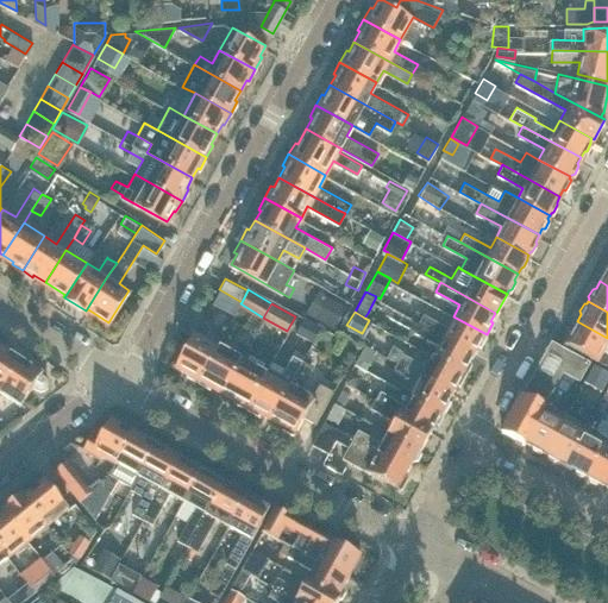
[(487,334),(453,316),(447,327),(424,313),(419,322),(474,352),(478,344),(481,345),(487,334)]
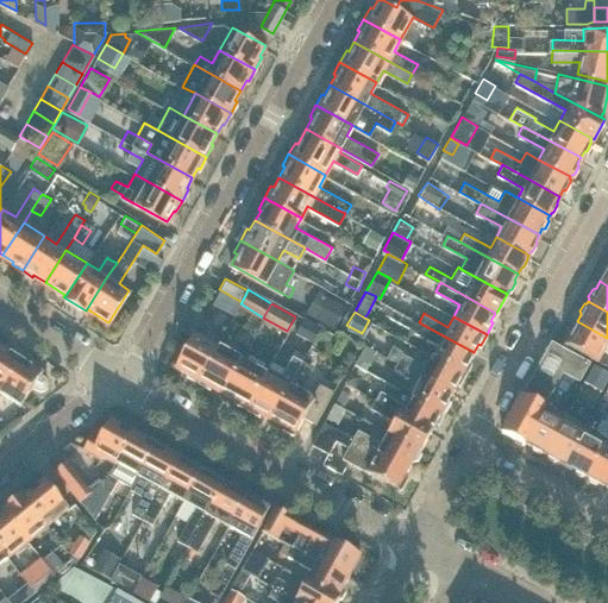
[(313,339),(321,326),(302,316),(295,330),(313,339)]
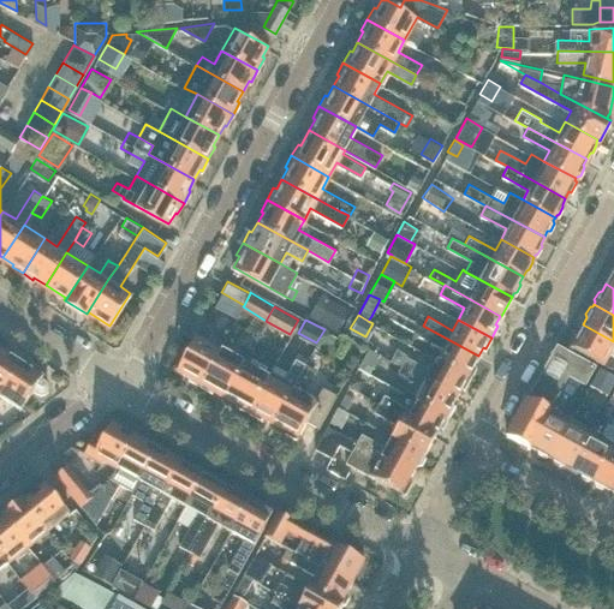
[(201,383),(220,347),(208,341),(214,330),(201,322),(177,366),(176,365),(174,366),(190,375),(189,376),(201,383)]
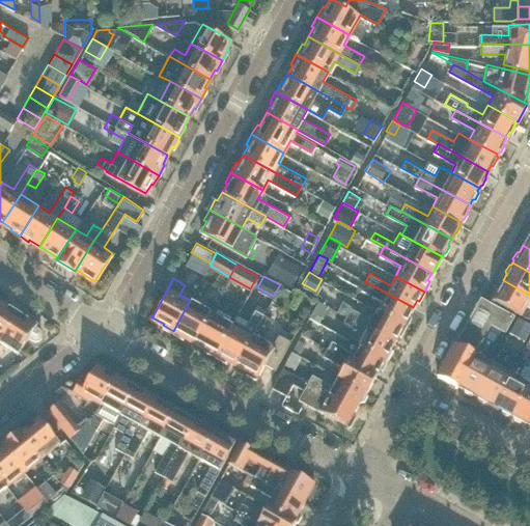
[(529,295),(503,280),(500,285),(497,286),(494,293),(495,296),(494,298),(521,313),(526,303),(529,304),(529,295)]
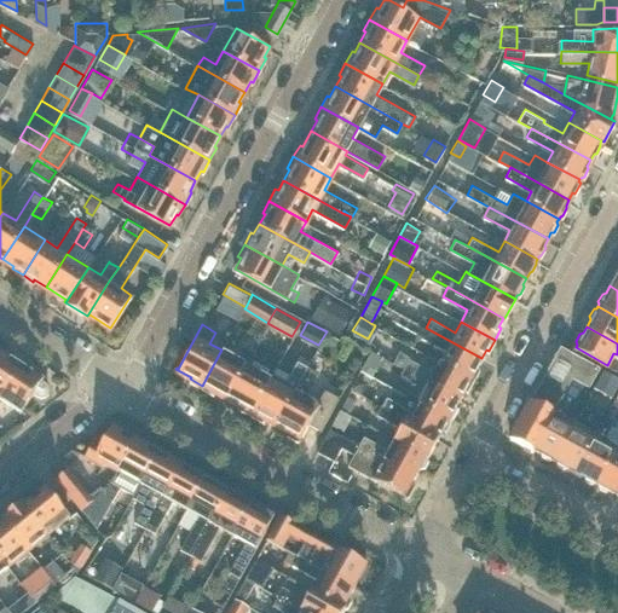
[(477,365),(481,358),(426,328),(421,336),(446,350),(439,360),(473,379),(479,368),(477,365)]
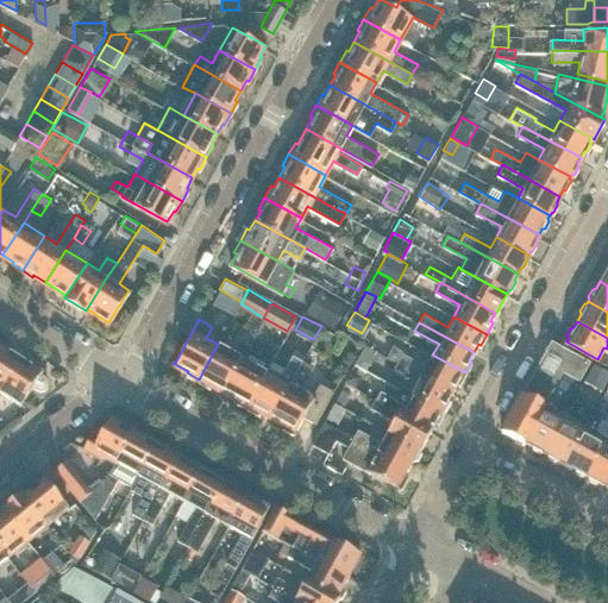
[(224,390),(242,357),(255,333),(246,328),(232,352),(218,344),(199,379),(211,385),(212,384),(224,390)]
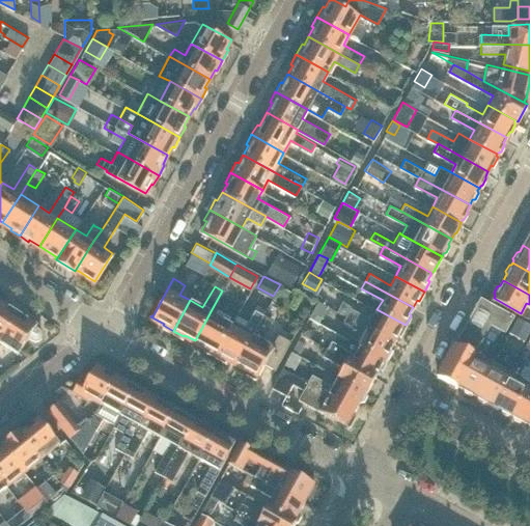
[(345,292),(340,302),(359,310),(364,300),(345,292)]
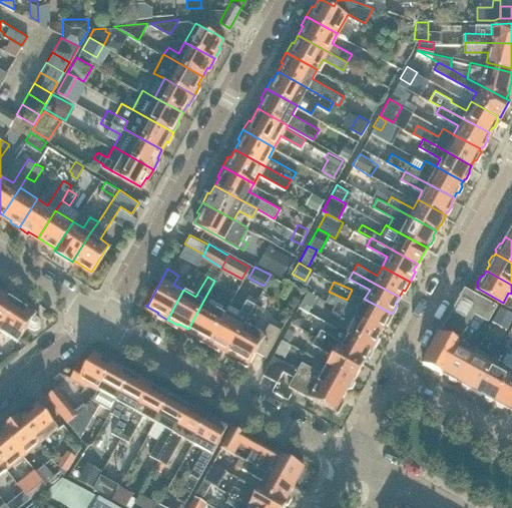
[(458,340),(461,335),(467,325),(474,312),(483,296),(464,285),(422,361),(441,372),(442,370),(458,340)]
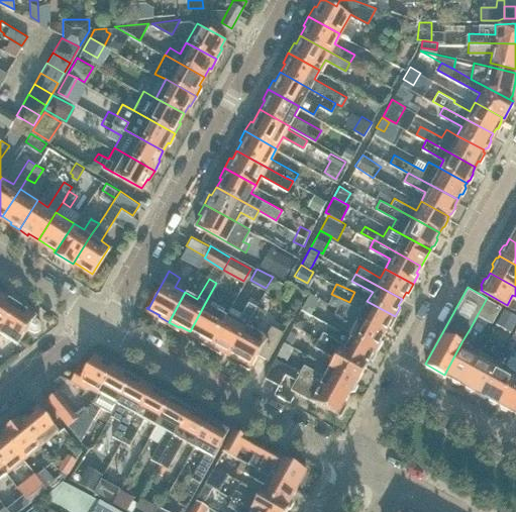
[(310,313),(319,296),(310,291),(301,308),(310,313)]
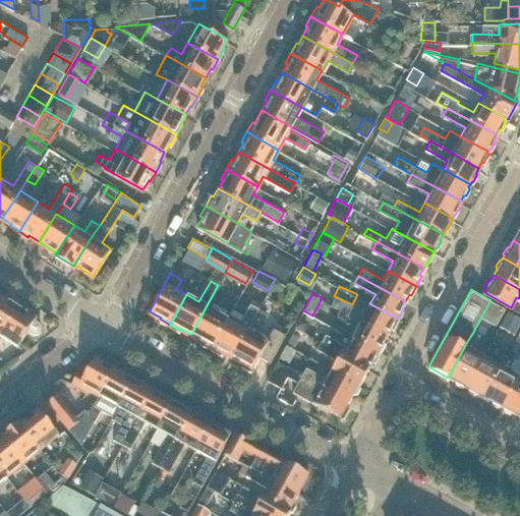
[(0,294),(0,334),(19,303),(9,297),(8,299),(0,294)]
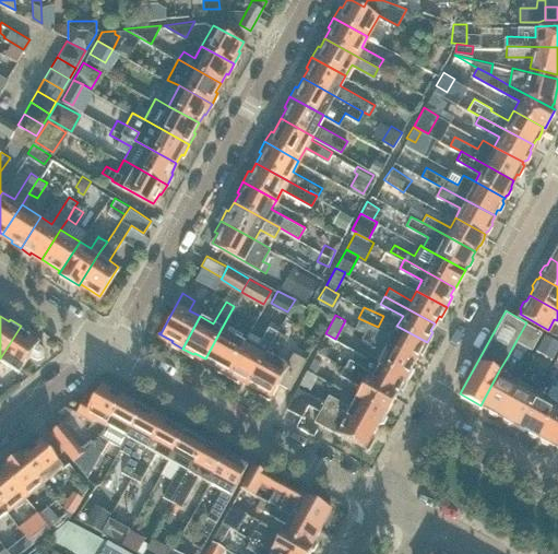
[(532,349),(542,331),(526,322),(517,340),(532,349)]
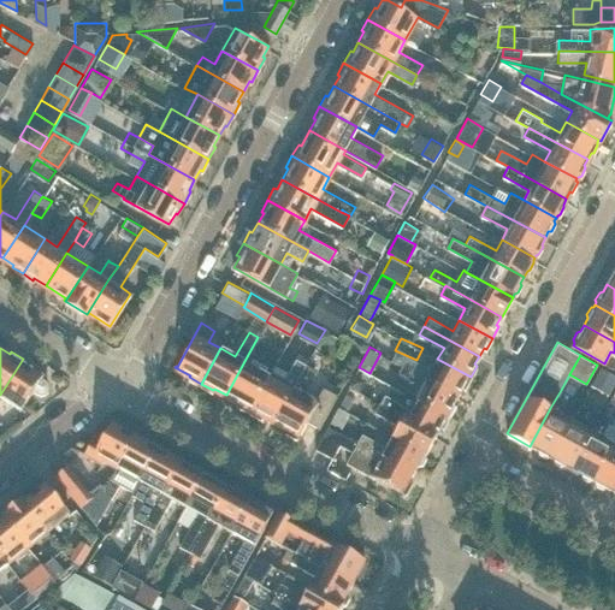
[(471,377),(437,359),(432,369),(407,356),(402,365),(457,395),(462,386),(465,388),(471,377)]
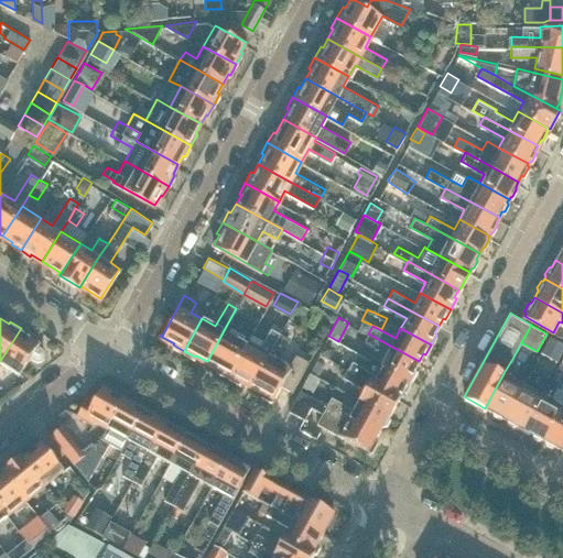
[(251,385),(268,354),(274,343),(280,332),(271,327),(263,341),(250,334),(246,342),(228,375),(239,382),(240,380),(251,385)]
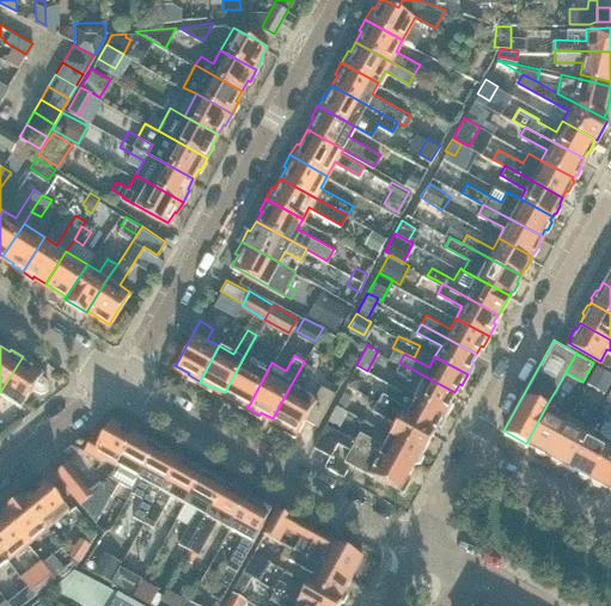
[(42,372),(32,366),(34,363),(23,356),(0,392),(20,404),(32,386),(37,390),(41,390),(44,390),(47,387),(48,384),(47,380),(44,378),(40,374),(42,372)]
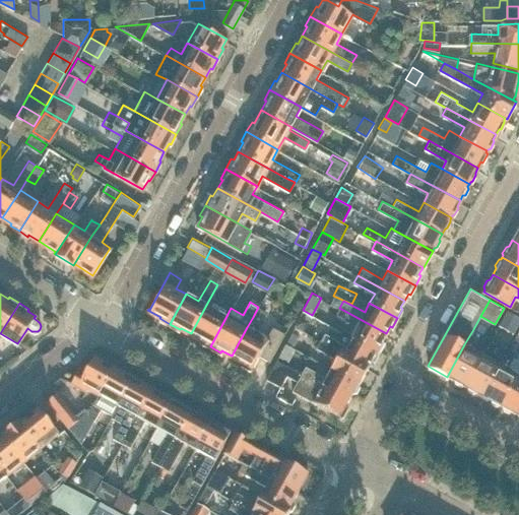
[(210,346),(226,316),(206,305),(191,333),(200,338),(199,340),(210,346)]
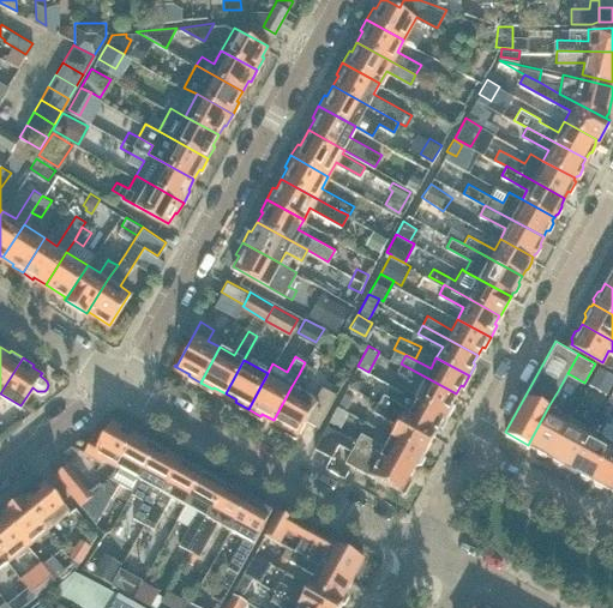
[(305,362),(299,374),(307,379),(313,367),(305,362)]
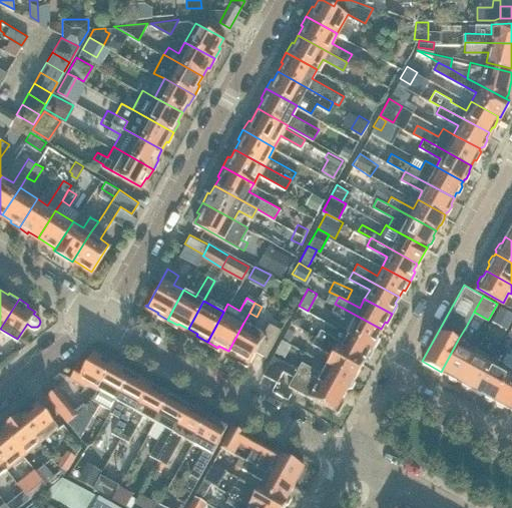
[(377,336),(381,329),(335,304),(331,311),(341,317),(336,326),(347,332),(374,347),(379,337),(377,336)]
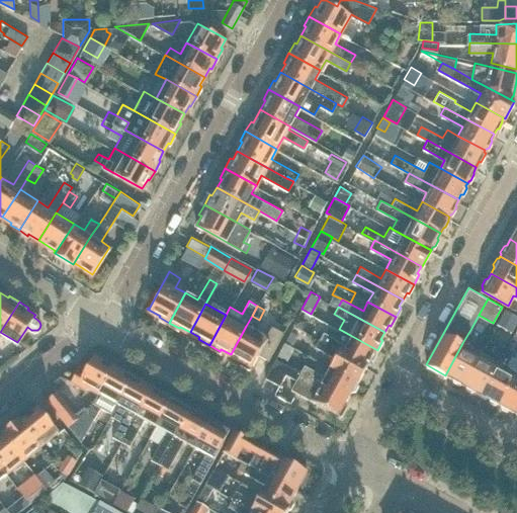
[(511,330),(516,319),(516,314),(506,308),(497,323),(511,330)]
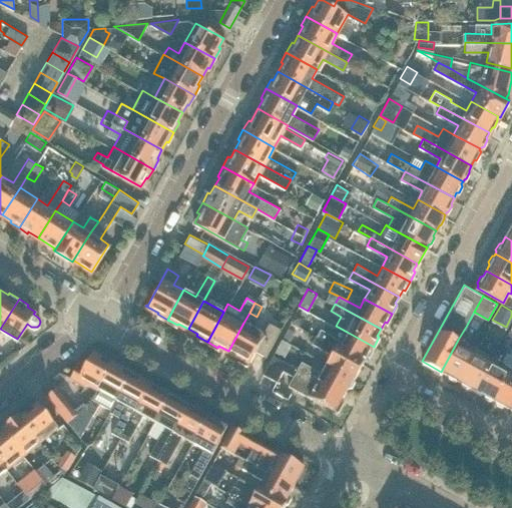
[(266,355),(280,329),(271,324),(265,335),(243,323),(228,351),(238,357),(237,358),(246,364),(247,362),(249,363),(250,362),(248,362),(256,350),(266,355)]
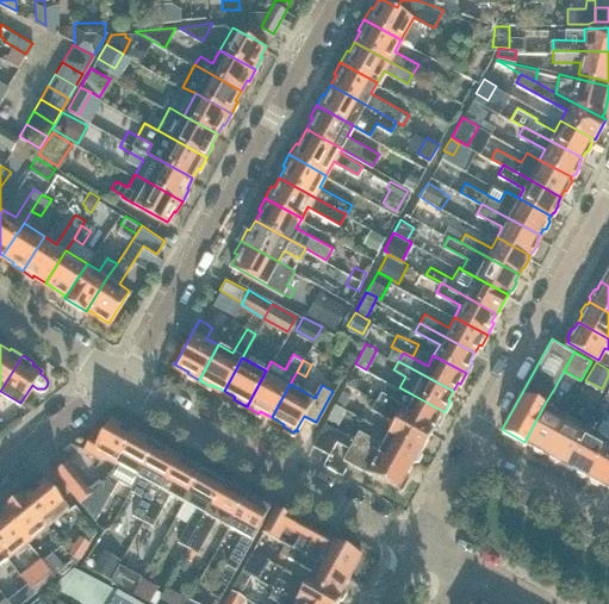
[(555,386),(548,398),(555,403),(563,390),(555,386)]
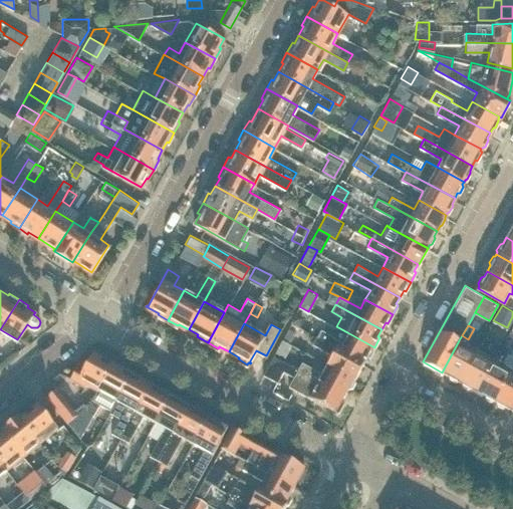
[(282,338),(289,342),(295,329),(289,326),(282,338)]
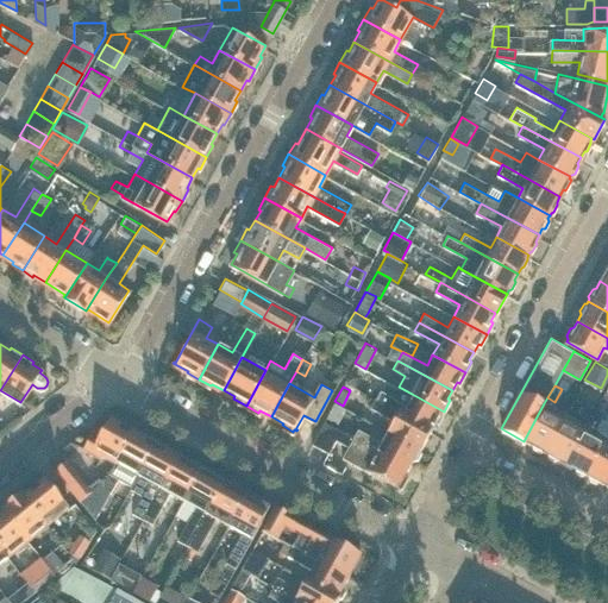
[(444,412),(412,394),(399,387),(393,397),(381,390),(377,399),(431,428),(436,420),(438,422),(444,412)]
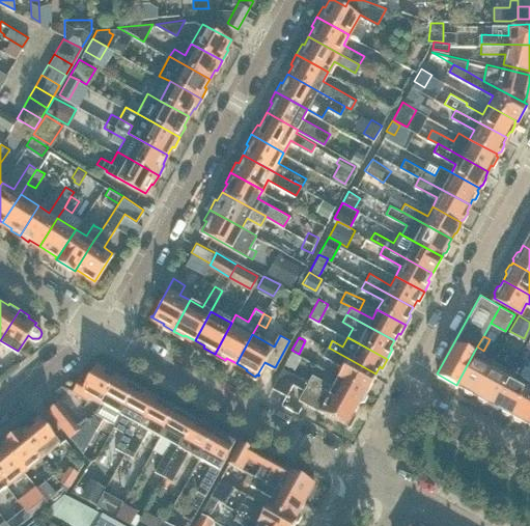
[(375,374),(329,348),(327,347),(323,355),(345,367),(340,377),(366,390),(375,374)]
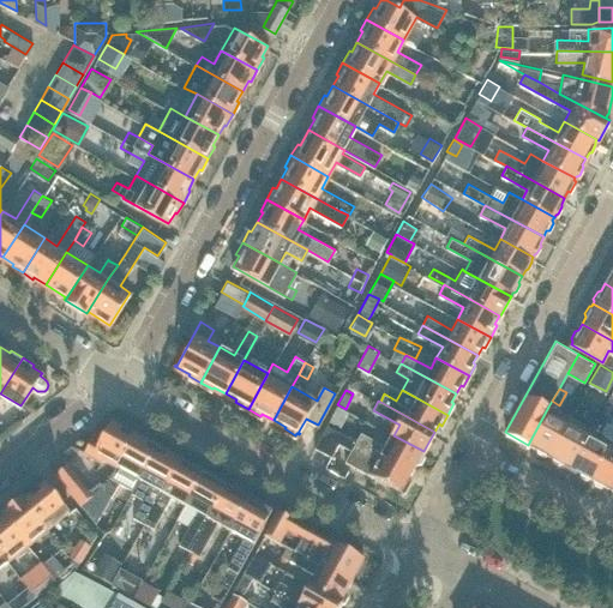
[(551,453),(570,419),(556,411),(559,405),(552,401),(548,407),(529,443),(539,447),(540,451),(546,455),(548,453),(551,453)]
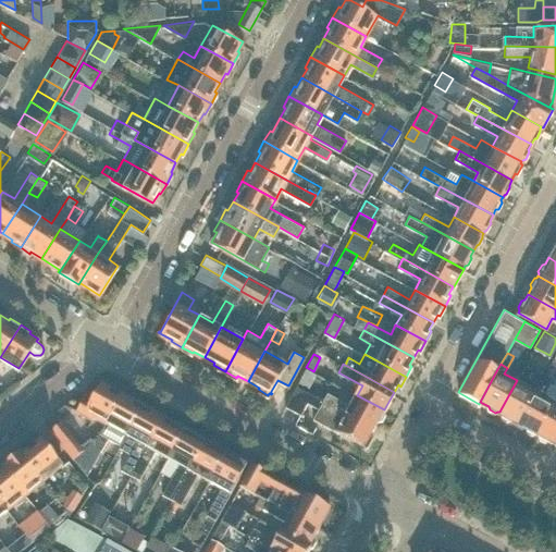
[(316,372),(313,371),(306,367),(299,380),(309,385),(316,372)]
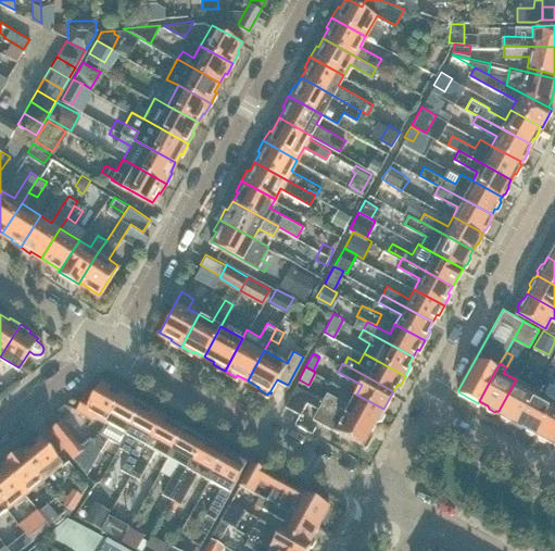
[(544,372),(535,366),(533,371),(530,370),(527,375),(530,376),(525,385),(516,379),(499,411),(500,412),(500,415),(506,417),(508,417),(517,422),(544,372)]
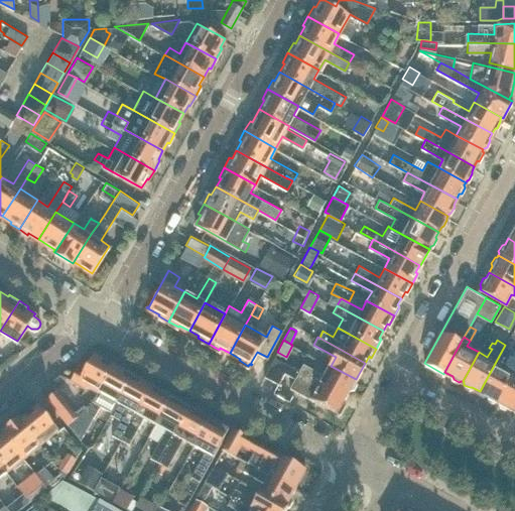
[(498,401),(514,371),(514,369),(514,356),(509,353),(512,349),(505,345),(480,391),(488,396),(489,398),(494,401),(496,400),(498,401)]
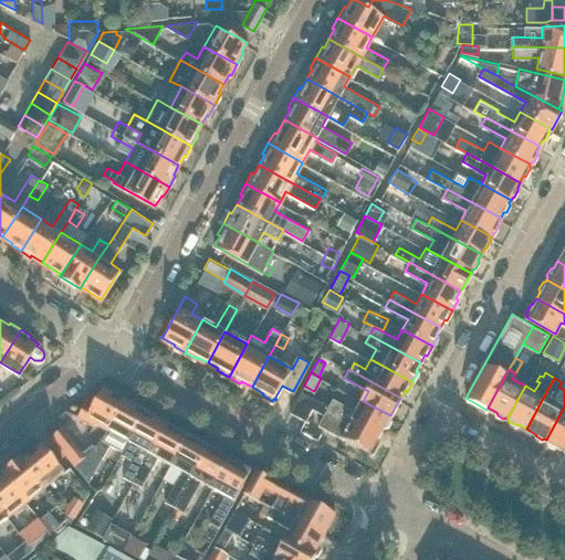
[(114,388),(112,390),(103,384),(91,407),(84,402),(77,414),(94,424),(95,422),(107,429),(125,397),(124,397),(125,394),(114,388)]
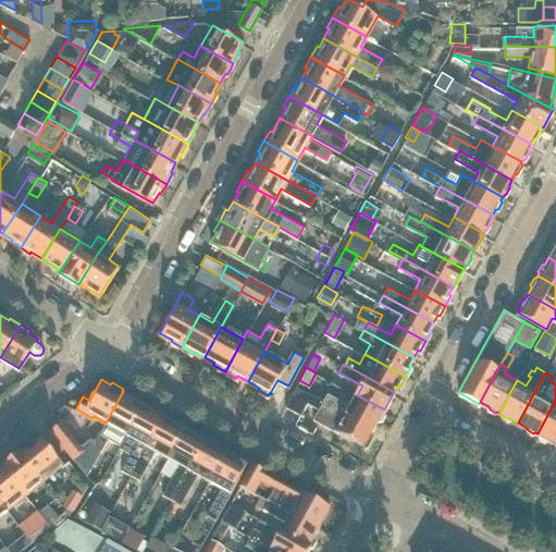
[(311,393),(296,385),(285,405),(300,413),(311,393)]
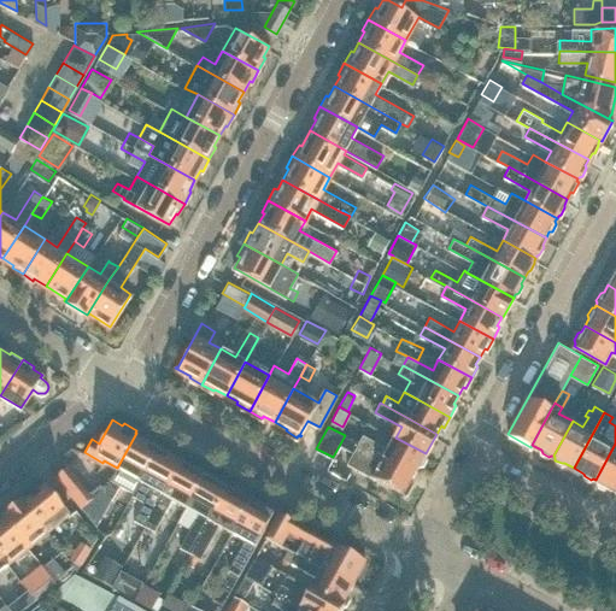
[(117,468),(105,489),(89,517),(97,526),(119,483),(134,491),(160,444),(148,438),(147,439),(136,433),(117,468)]
